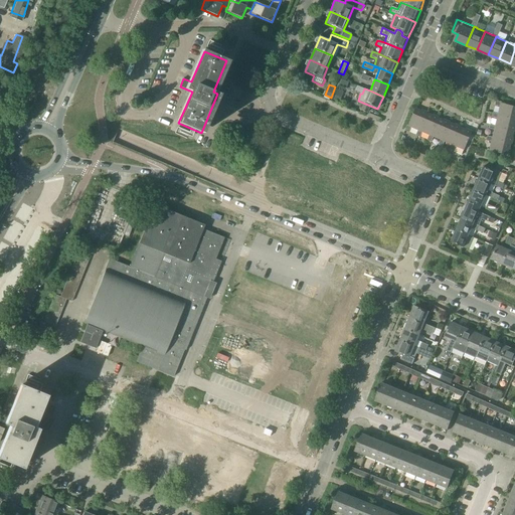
[(496,106),(501,107),(499,115),(514,119),(514,107),(502,104),(503,103),(497,102),(496,106)]
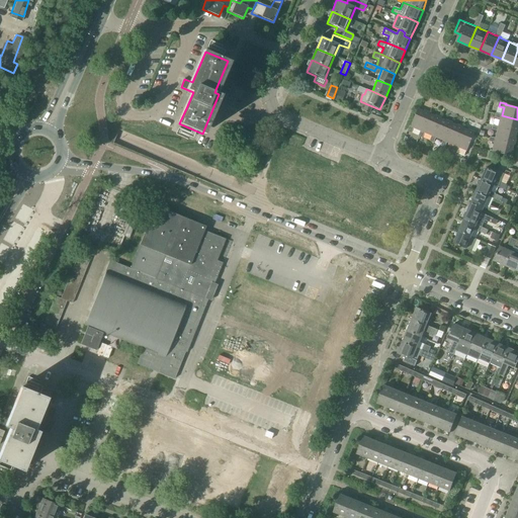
[(370,114),(373,107),(366,104),(363,111),(370,114)]
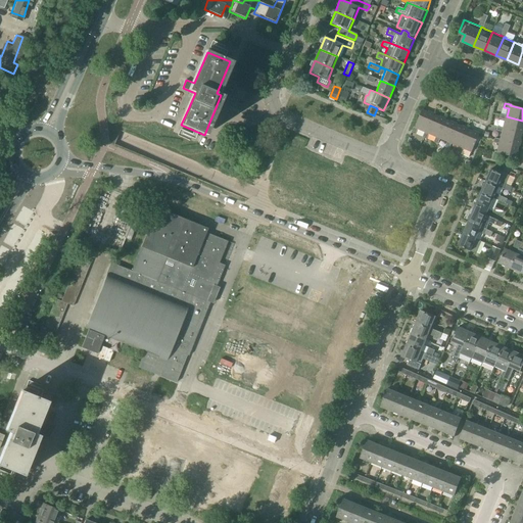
[(416,128),(415,128),(412,133),(417,135),(419,130),(426,133),(433,114),(423,110),(416,128)]
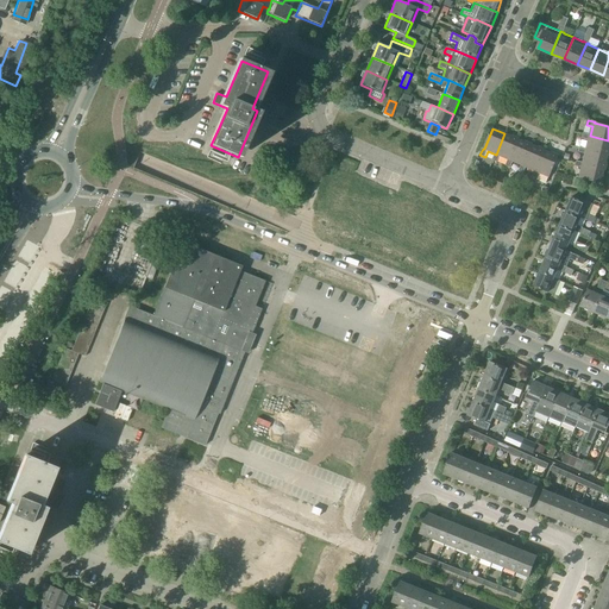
[(496,155),(493,161),(498,163),(501,157),(509,161),(519,139),(504,133),(496,155)]
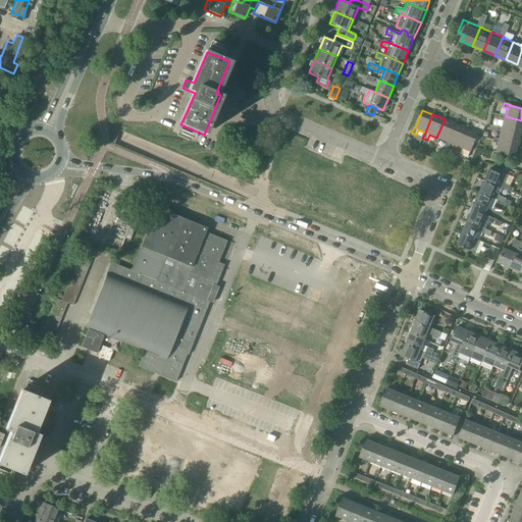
[(500,119),(505,120),(503,127),(521,132),(521,120),(506,116),(501,115),(500,119)]
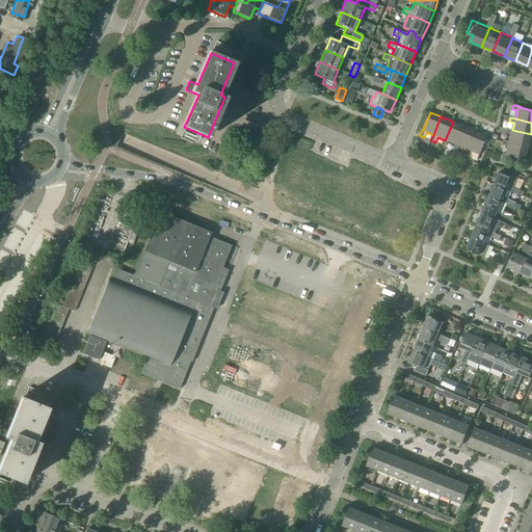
[(453,122),(445,140),(443,145),(447,147),(449,141),(456,145),(464,127),(453,122)]
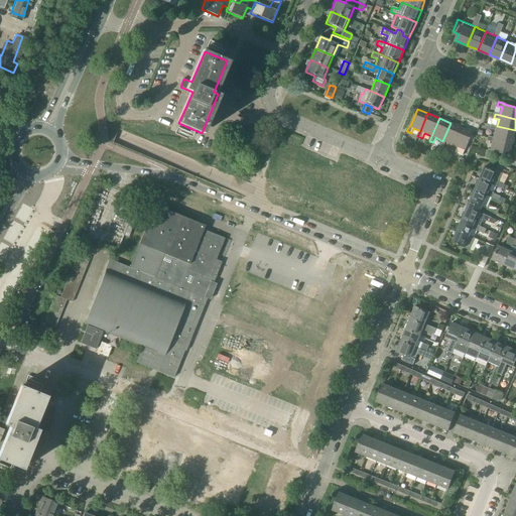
[(450,123),(442,141),(440,146),(444,147),(446,142),(454,145),(462,128),(450,123)]
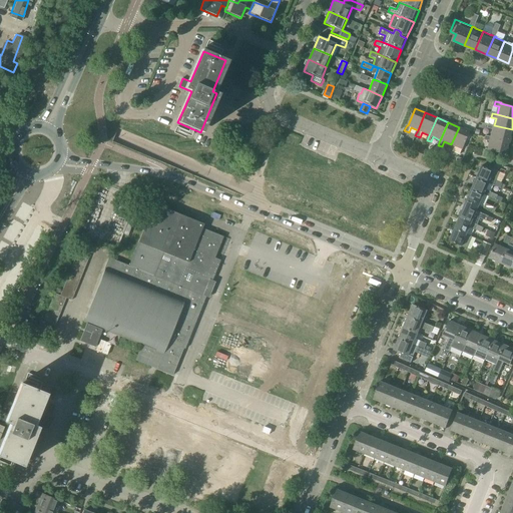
[(489,128),(493,129),(492,136),(510,141),(512,130),(512,129),(494,125),(490,124),(489,128)]
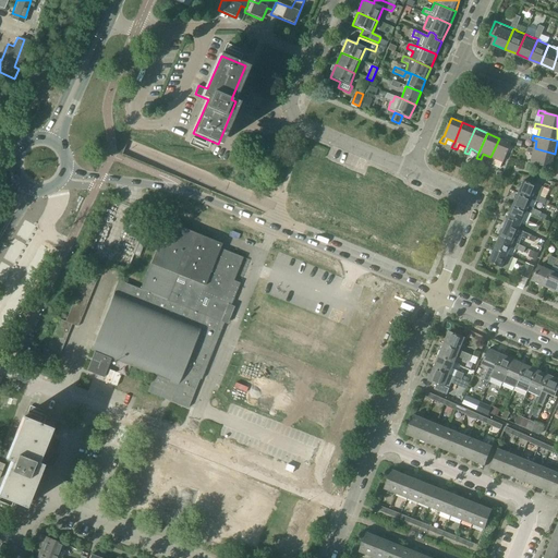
[(499,138),(490,157),(488,162),(493,165),(495,159),(504,162),(512,144),(499,138)]
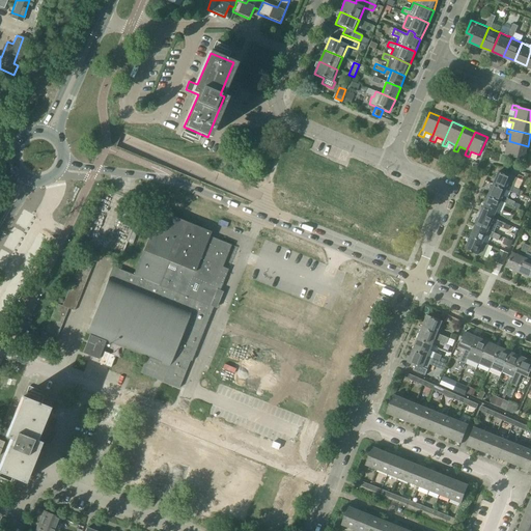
[(503,145),(507,146),(505,156),(525,161),(528,146),(509,141),(509,142),(504,140),(503,145)]
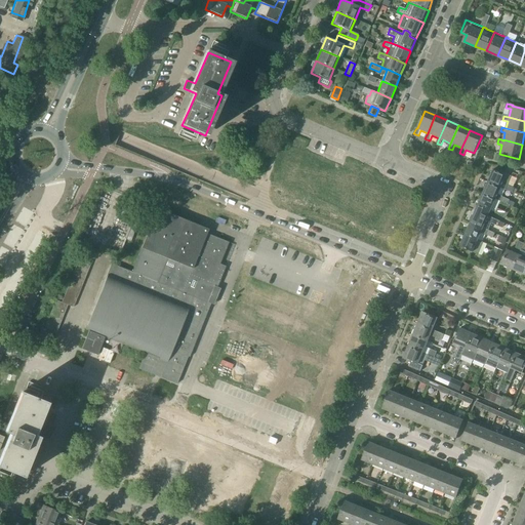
[(488,183),(500,189),(501,188),(513,193),(515,188),(508,185),(512,176),(507,174),(506,175),(493,170),(488,183)]
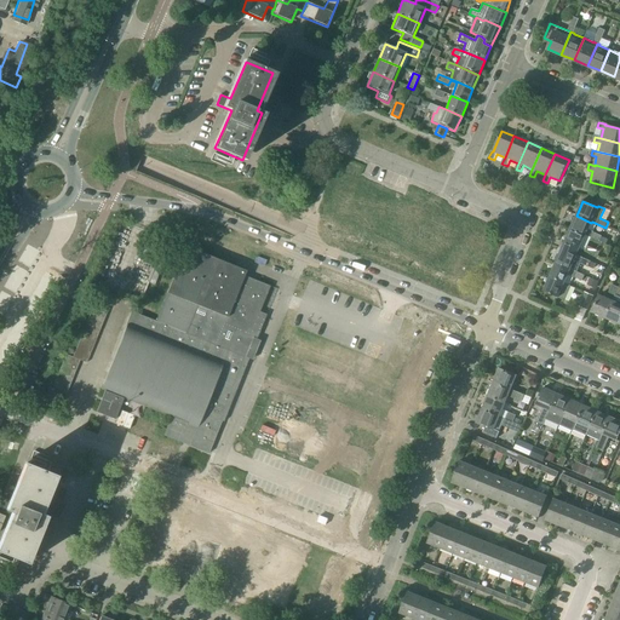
[(570,229),(586,236),(591,239),(600,241),(602,236),(589,230),(591,223),(577,216),(570,229)]
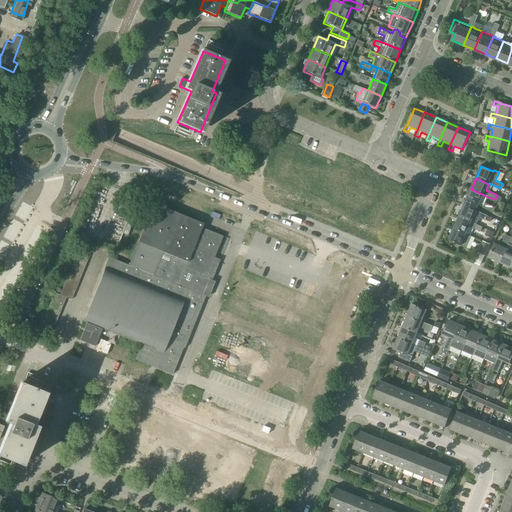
[(472,209),(477,211),(478,209),(479,206),(493,213),(495,208),(485,204),(488,197),(484,195),(471,189),(466,201),(471,203),(470,206),(472,207),(472,209)]
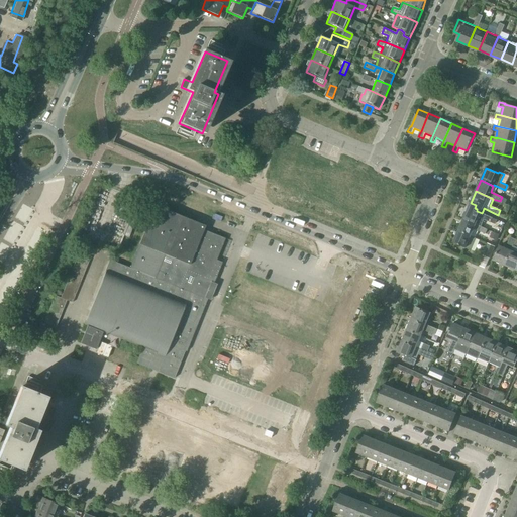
[(470,205),(469,207),(463,219),(476,224),(479,218),(491,223),(492,218),(481,213),(482,213),(477,211),(477,209),(475,208),(476,205),(471,203),(470,205)]
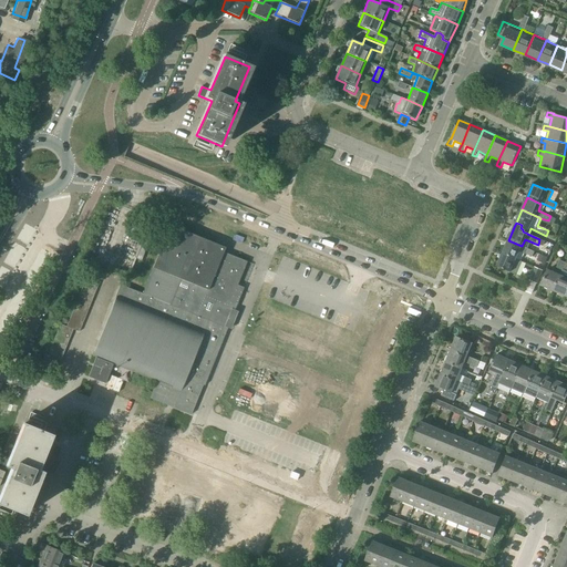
[(92,356),(96,358),(113,364),(156,382),(150,398),(192,415),(204,385),(228,328),(171,305),(181,278),(177,277),(194,235),(171,225),(164,240),(143,294),(121,285),(115,299),(116,299),(94,353),(93,352),(92,356)]
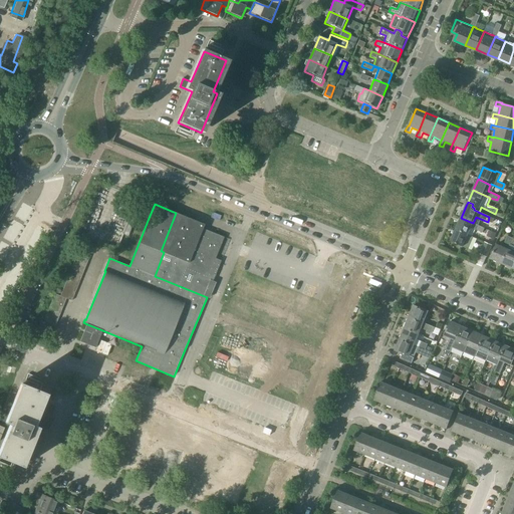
[(161,251),(164,252),(155,276),(207,297),(222,261),(216,258),(225,237),(203,229),(205,225),(176,213),(161,251)]
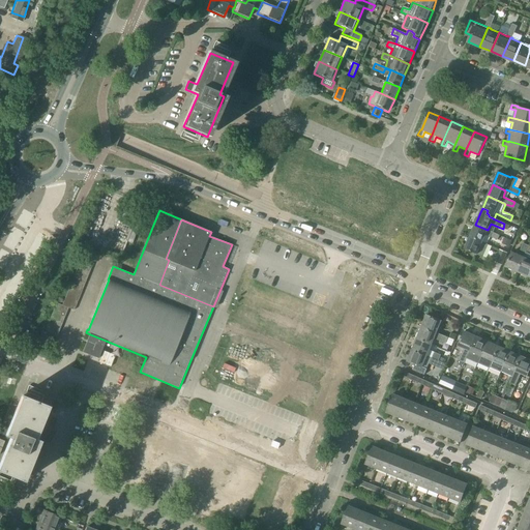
[(488,230),(475,225),(470,236),(482,242),(488,230)]
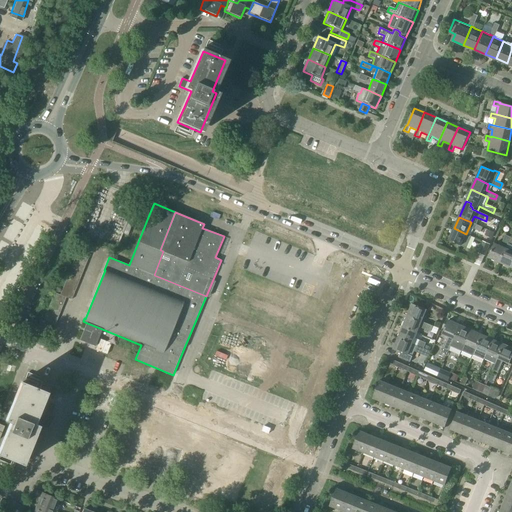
[(454,228),(448,240),(466,248),(471,236),(466,234),(454,228)]
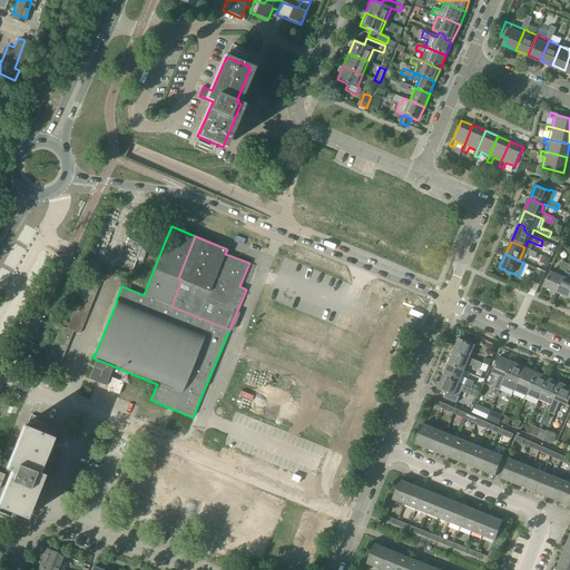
[(562,262),(559,269),(566,272),(569,264),(562,262)]
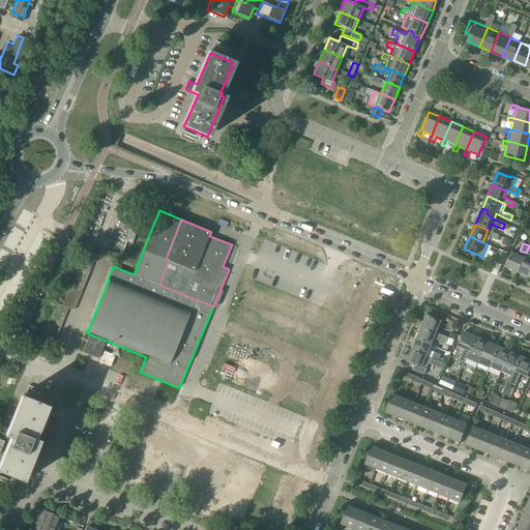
[(524,257),(517,272),(528,276),(529,272),(529,245),(526,253),(524,257)]
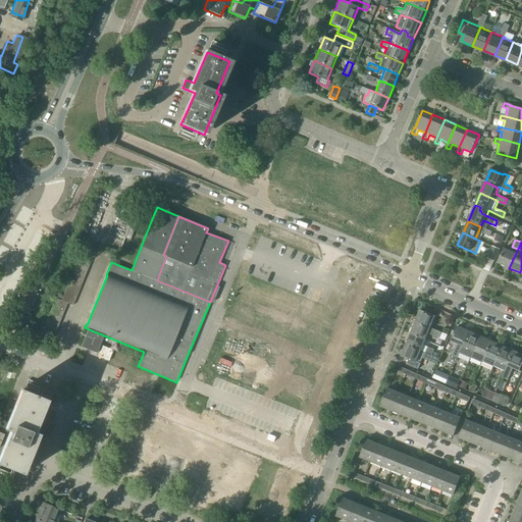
[(493,247),(488,259),(494,261),(500,249),(493,247)]
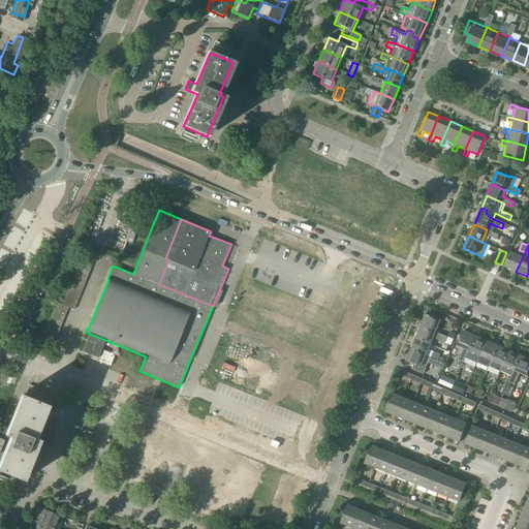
[(511,251),(504,267),(516,272),(523,256),(511,251)]
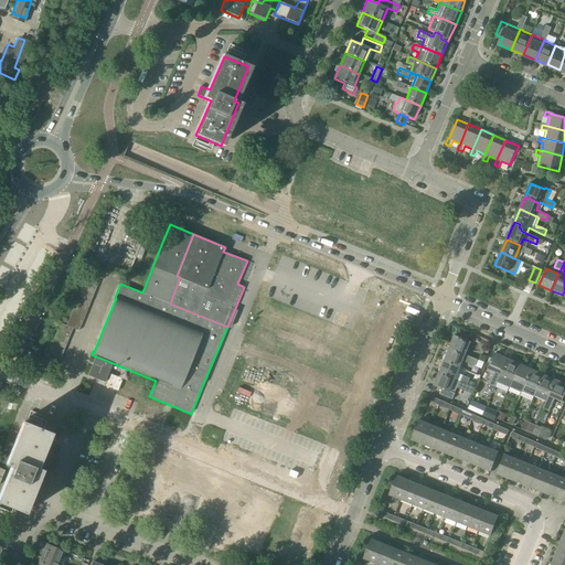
[(97,281),(86,277),(84,283),(94,287),(97,288),(99,281),(97,281)]
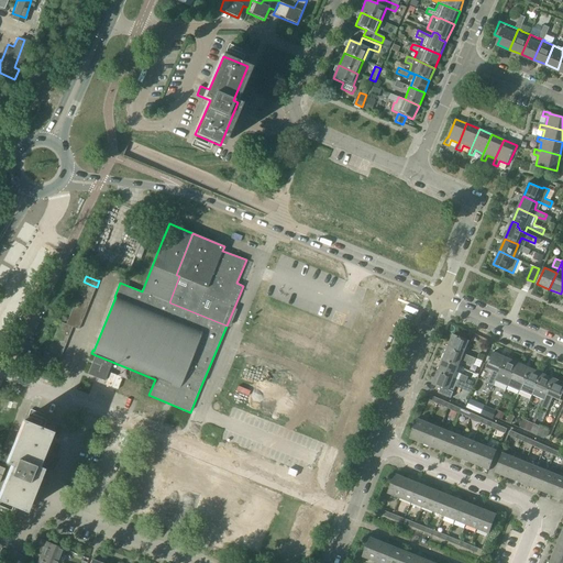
[(91,291),(94,293),(97,287),(94,286),(84,282),(81,287),(91,291)]
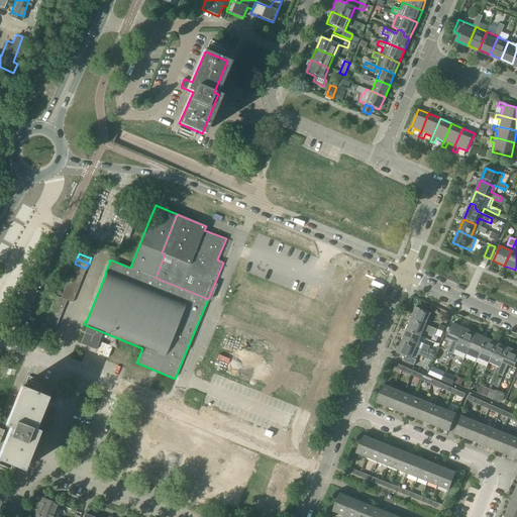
[(82,274),(84,275),(86,269),(84,268),(75,264),(73,270),(82,274)]
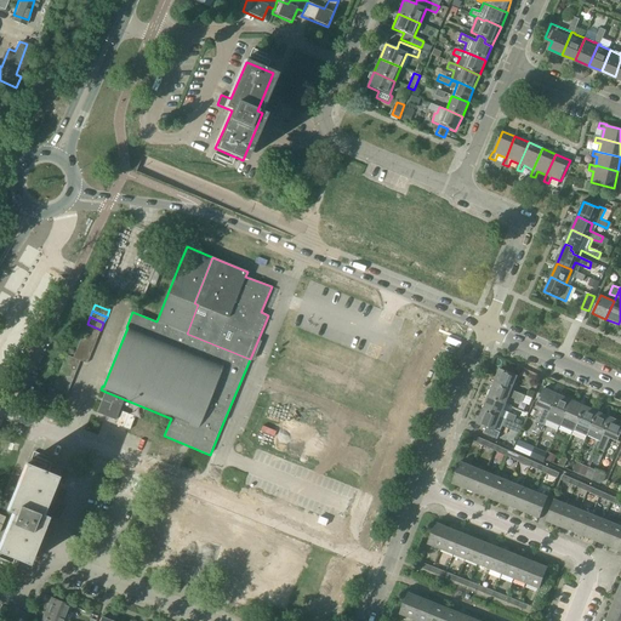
[(95,335),(98,336),(101,330),(98,329),(87,324),(84,330),(95,335)]
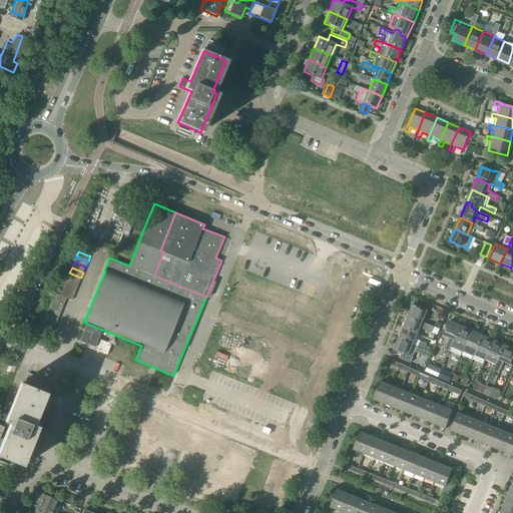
[(76,282),(79,284),(81,278),(78,277),(69,273),(67,279),(76,282)]
